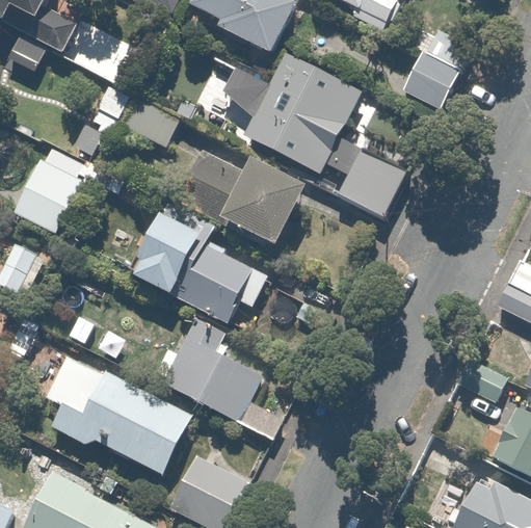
[(0,0),(0,24),(64,55),(82,20),(49,4),(51,0),(0,0)]
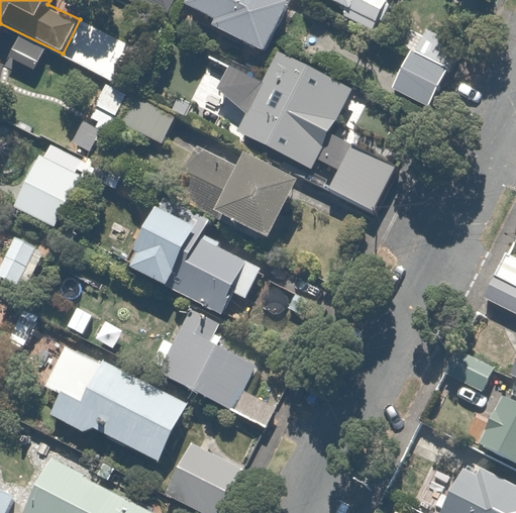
[(184,0),(183,2),(215,18),(210,27),(261,53),(286,0),(184,0)]
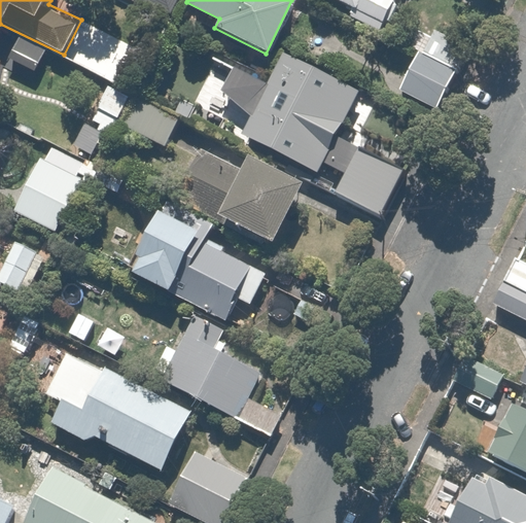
[(342,0),(353,5),(350,11),(378,26),(390,0),(342,0)]
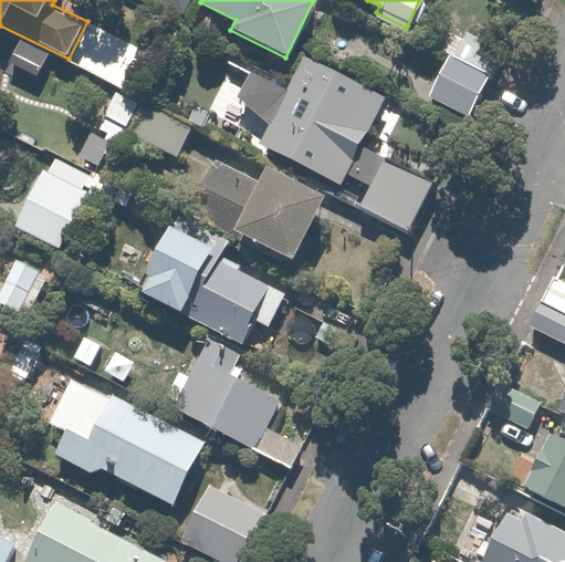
[(490,74),(447,53),(426,95),(468,117),(490,74)]
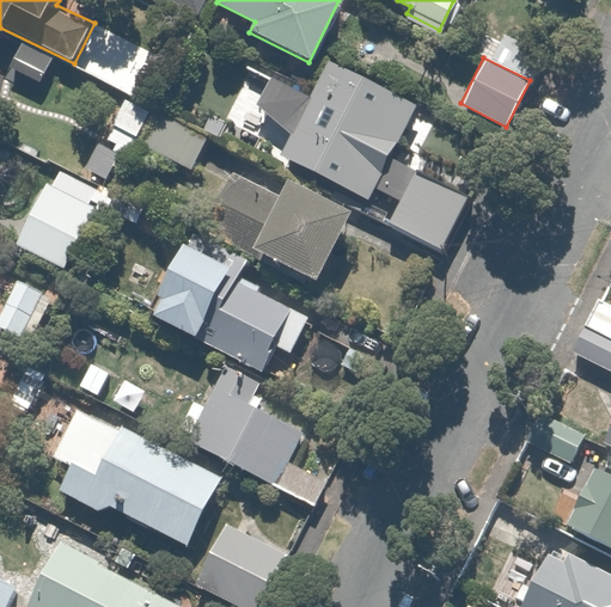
[(292,132),(279,157),(370,202),(377,189),(398,200),(388,221),(439,247),(475,178),(428,154),(401,141),(419,106),(328,60),(310,94),(275,77),(256,112),(292,132)]
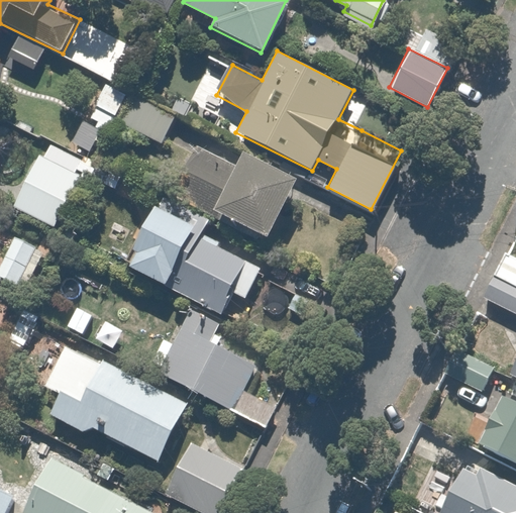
[(175,115),(108,81),(88,120),(109,131),(115,120),(161,143),(175,115)]
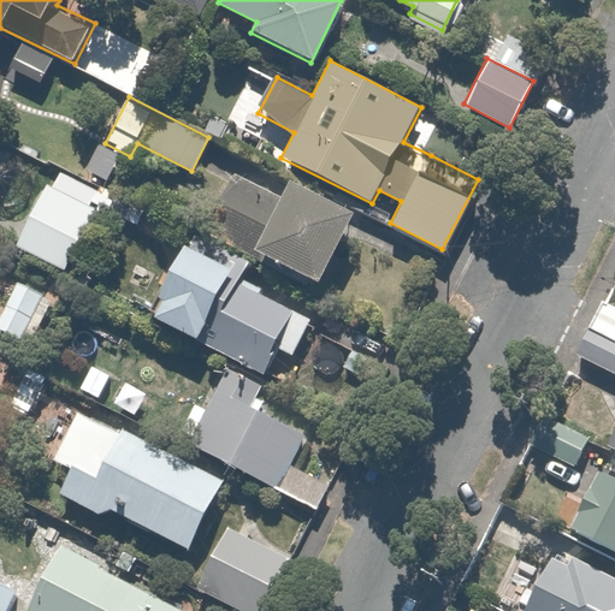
[(352,215),(291,184),(284,197),(235,172),(203,232),(314,290),(352,215)]
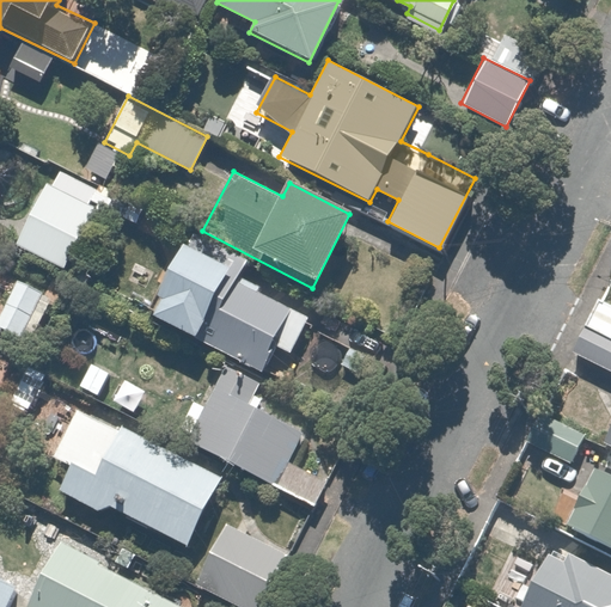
[(95,208),(43,183),(14,240),(65,267),(95,208)]
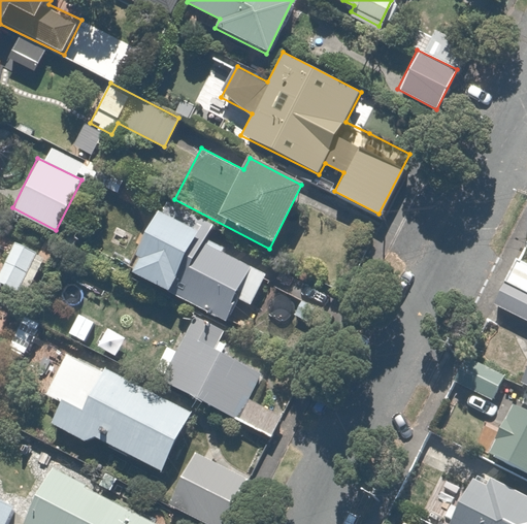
[(227,247),(159,211),(127,272),(225,324),(254,268),(224,253),(227,247)]
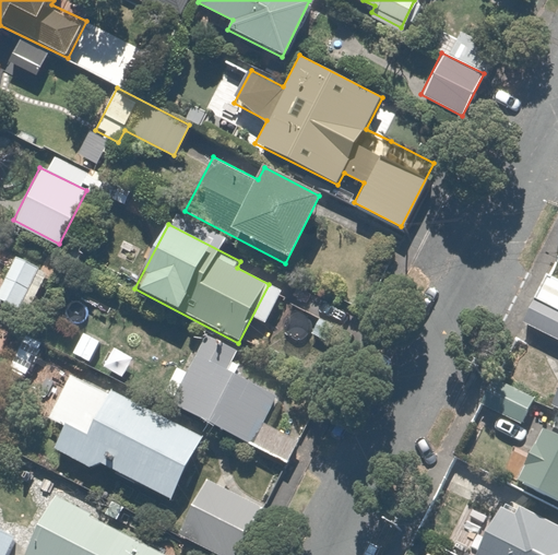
[(44,273),(16,258),(0,287),(0,298),(23,311),(44,273)]
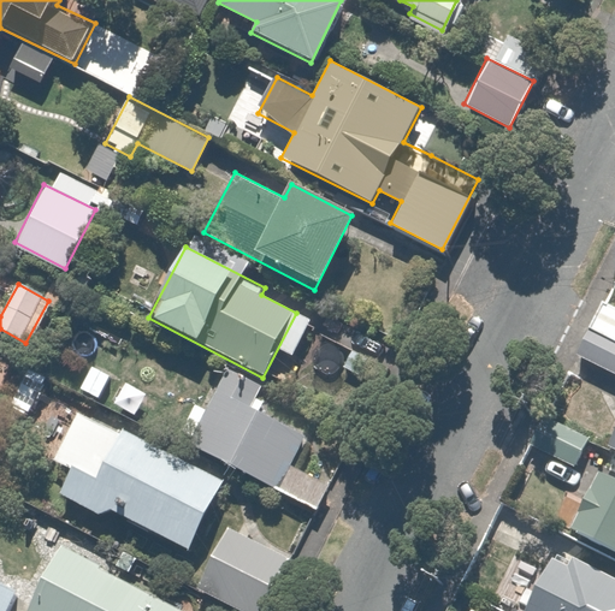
[(614,304),(604,300),(574,353),(614,374),(614,304)]
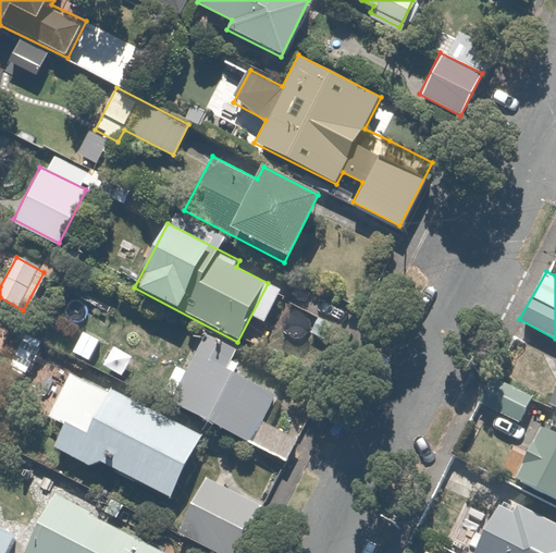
[(348,310),(301,283),(291,303),(317,318),(310,329),(331,341),(348,310)]
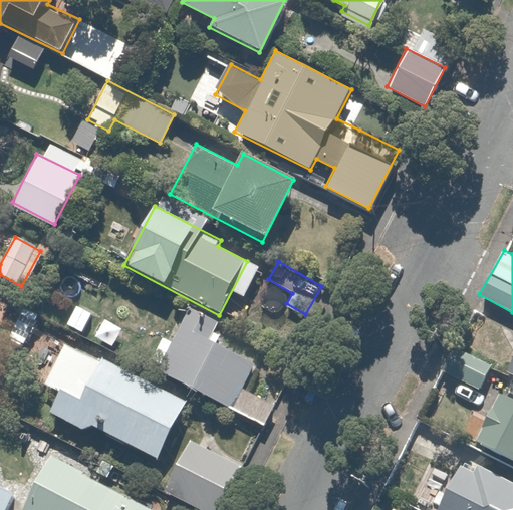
[(168,332),(152,362),(264,421),(286,377),(216,341),(226,323),(194,306),(177,338),(168,332)]
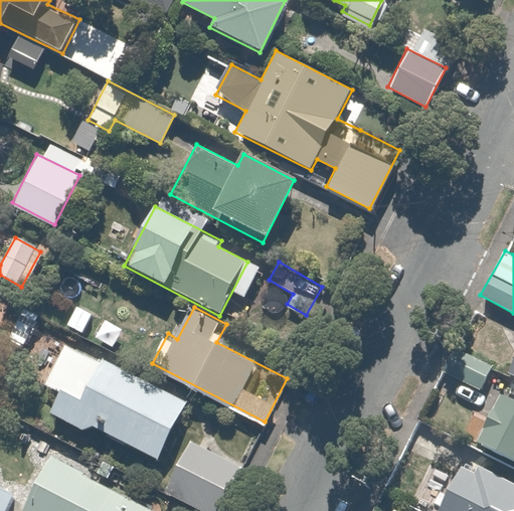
[(21,349),(37,320),(19,311),(9,331),(14,334),(9,342),(21,349)]
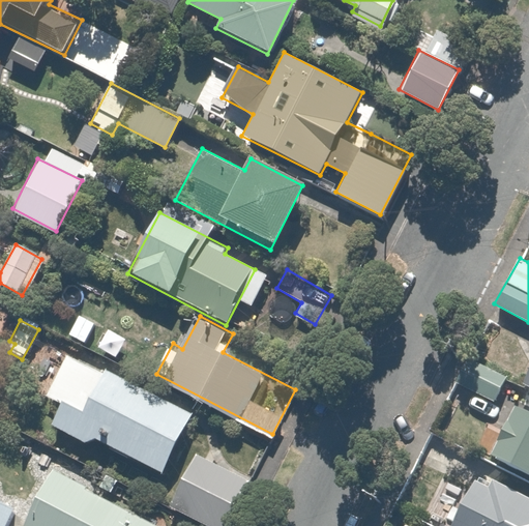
[(193,412),(67,350),(45,397),(58,403),(48,424),(91,445),(94,438),(163,471),(193,412)]
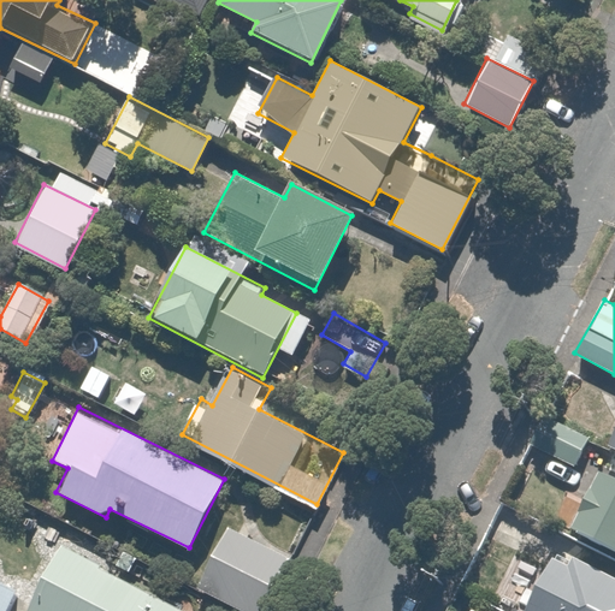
[(586,437),(548,416),(533,444),(572,464),(586,437)]
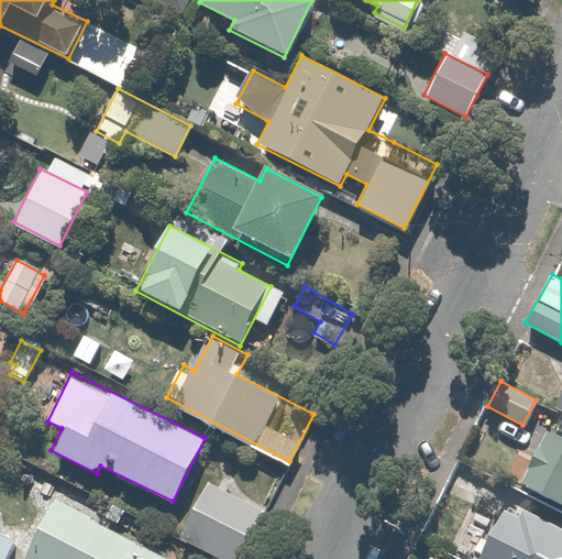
[(561,382),(550,405),(561,410),(561,382)]
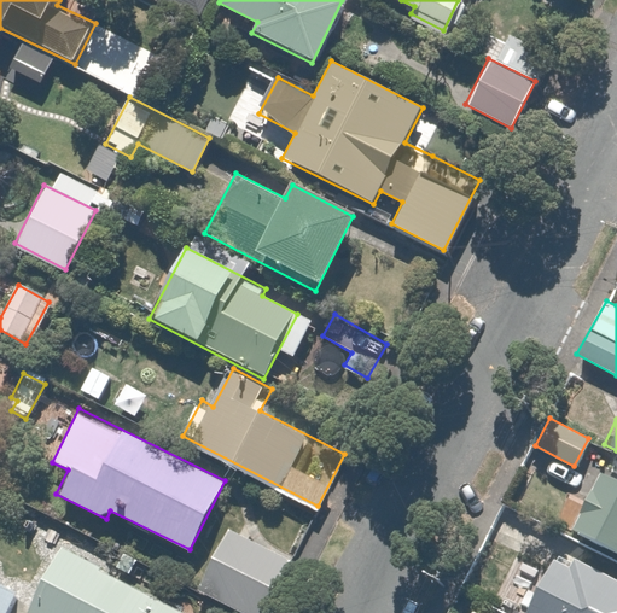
[(616,482),(599,473),(566,530),(616,558),(616,482)]
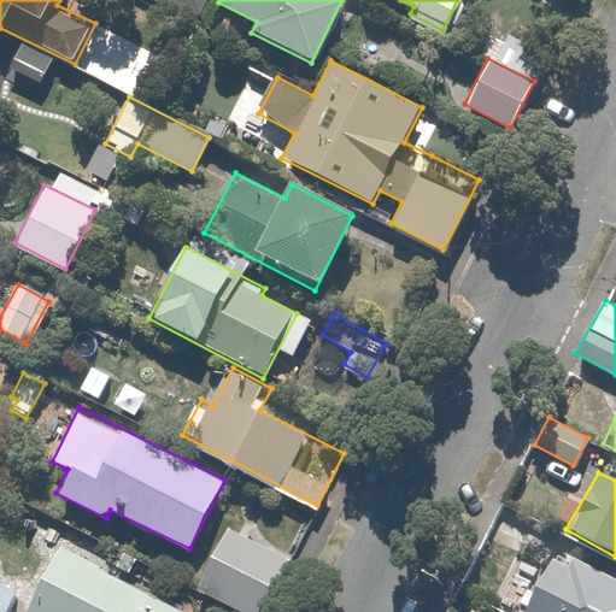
[(257,611),(291,552),(236,522),(197,593),(230,611),(257,611)]
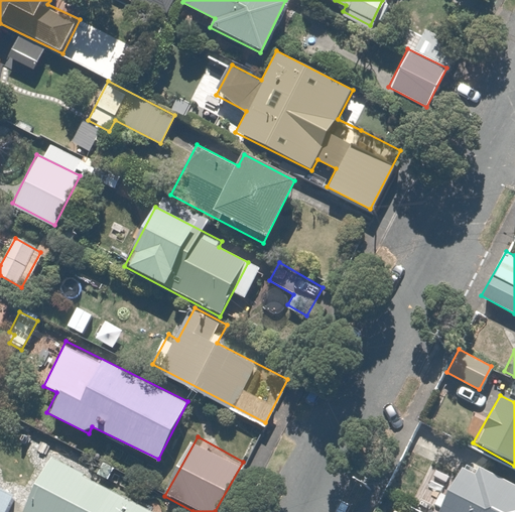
[(86,472),(54,456),(25,511),(27,511),(158,511),(85,474),(86,472)]
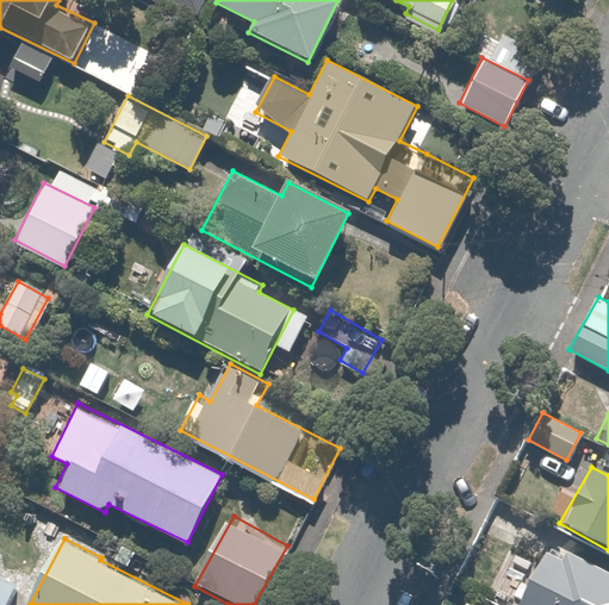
[(608,567),(551,540),(520,604),(608,604),(608,567)]
